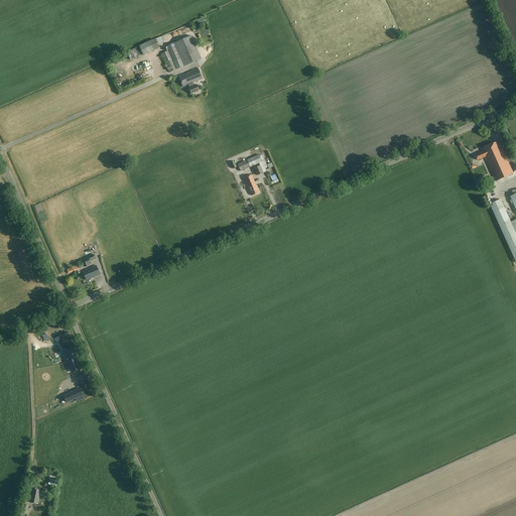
[(169,73),(201,58),(191,36),(166,46),(168,50),(160,53),(161,54),(159,55),(162,63),(165,62),(169,73)]
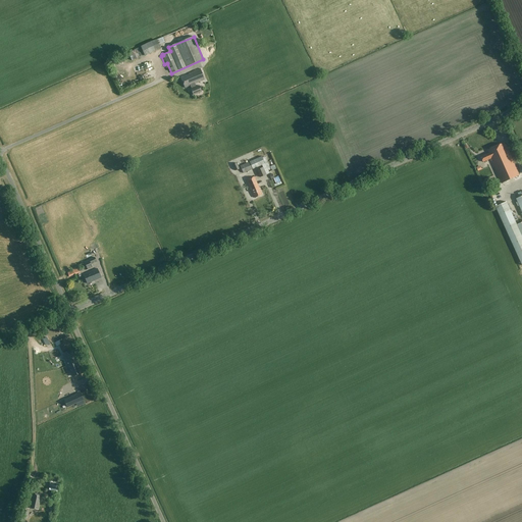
[(145,56),(161,49),(157,40),(128,53),(132,61),(139,58),(145,55),(145,56)]
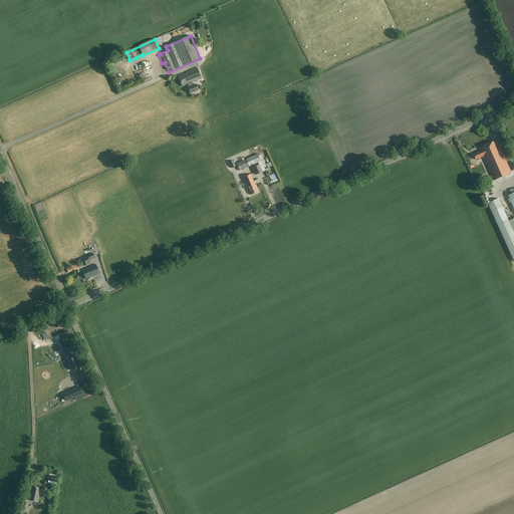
[(191,83),(192,82),(201,79),(198,68),(187,72),(188,74),(184,75),(184,74),(178,76),(182,86),(188,84),(191,83)]
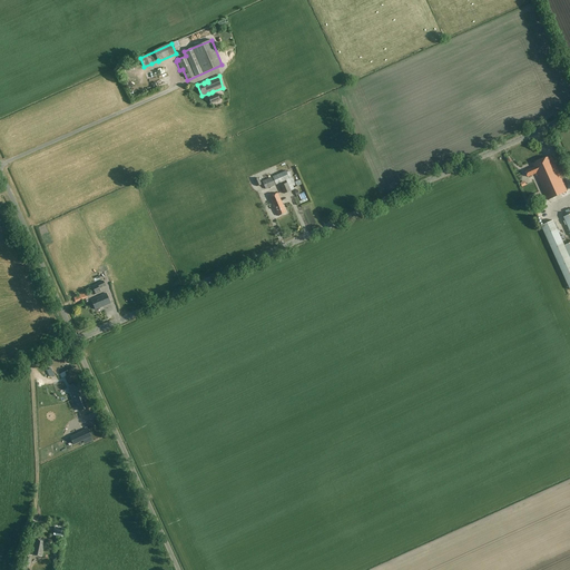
[(160,79),(149,85),(153,90),(164,85),(160,79)]
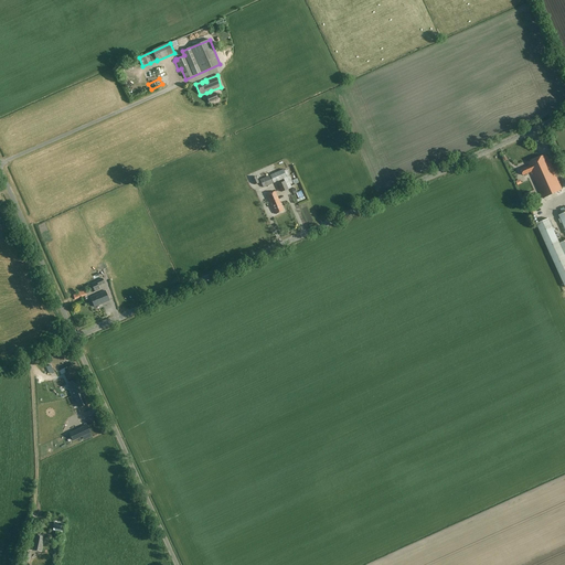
[(137,83),(138,89),(146,87),(145,81),(137,83)]
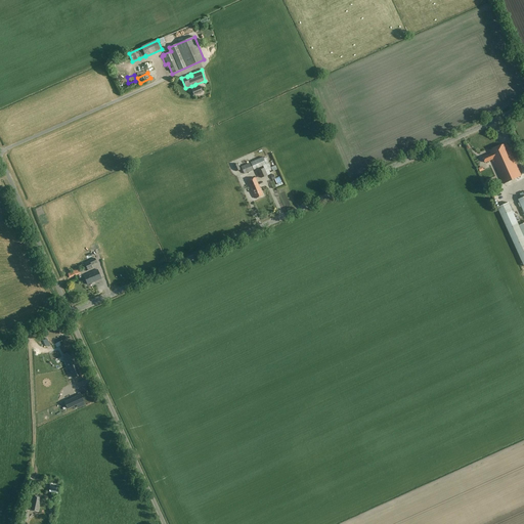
[(194,85),(191,86),(192,89),(191,90),(194,95),(203,92),(200,87),(198,88),(195,84),(194,85)]
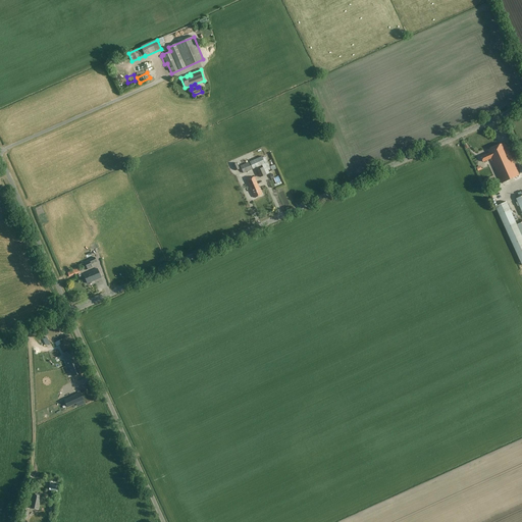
[(488,154),(481,157),(483,163),(490,160),(502,184),(519,175),(505,144),(487,151),(488,154)]
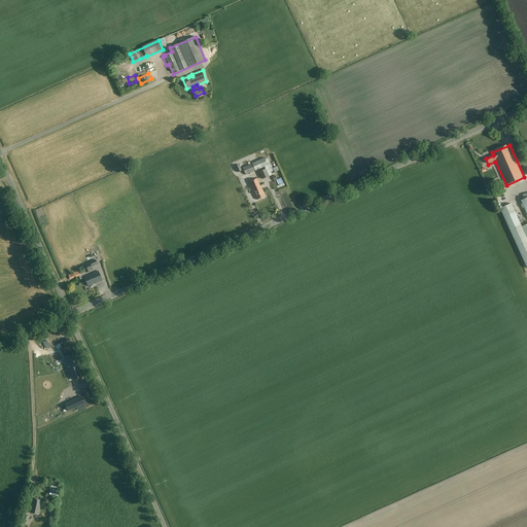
[(271,173),(266,159),(265,159),(243,168),(246,175),(265,167),(266,169),(258,172),(261,179),(272,175),(271,173)]
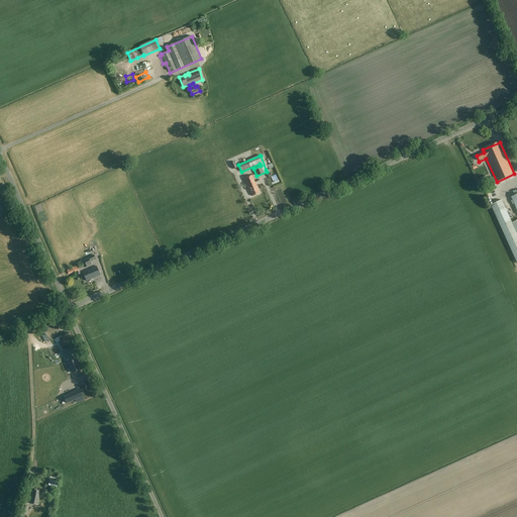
[(260,193),(252,176),(244,179),(249,191),(250,190),(252,196),(260,193)]
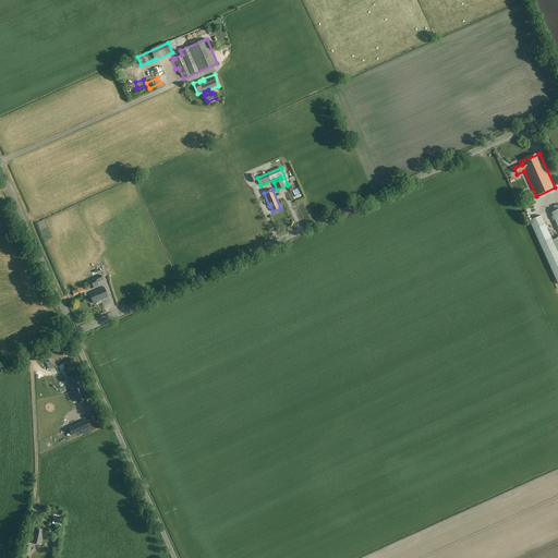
[(557,210),(553,214),(557,226),(557,238),(553,240),(542,217),(531,222),(557,282),(557,210)]
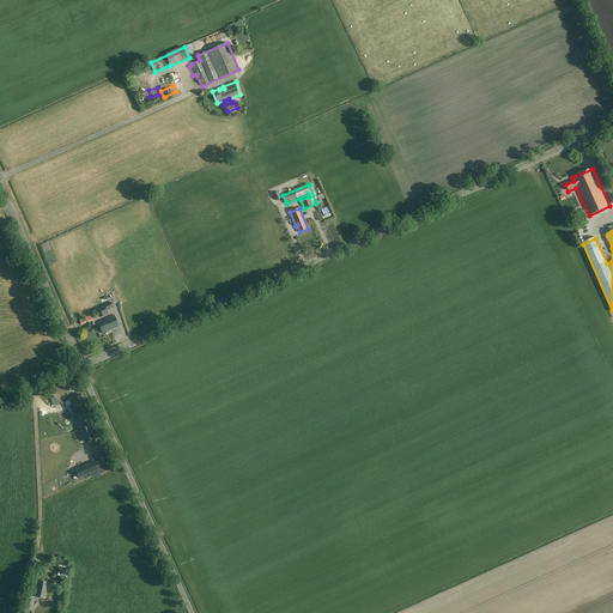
[(103,316),(109,314),(107,310),(114,308),(111,303),(99,308),(103,316)]
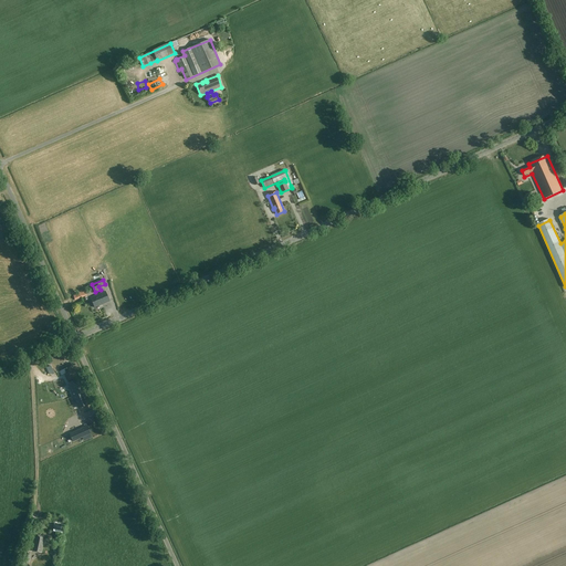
[(75,301),(87,296),(85,291),(73,295),(75,301)]
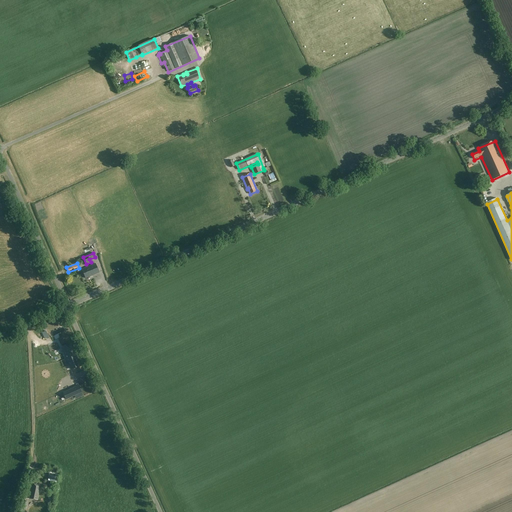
[(86,278),(100,272),(96,263),(82,269),(86,278)]
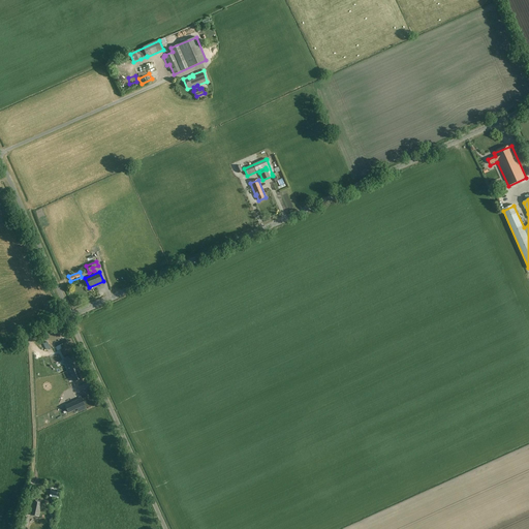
[(103,284),(96,286),(99,293),(105,291),(103,284)]
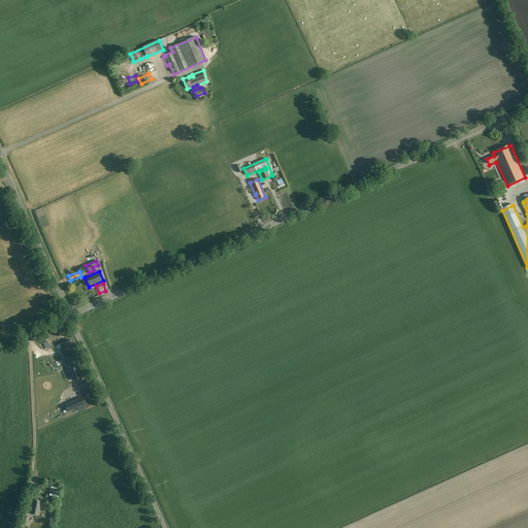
[(72,355),(64,359),(74,381),(81,377),(78,369),(79,368),(76,362),(75,363),(72,355)]
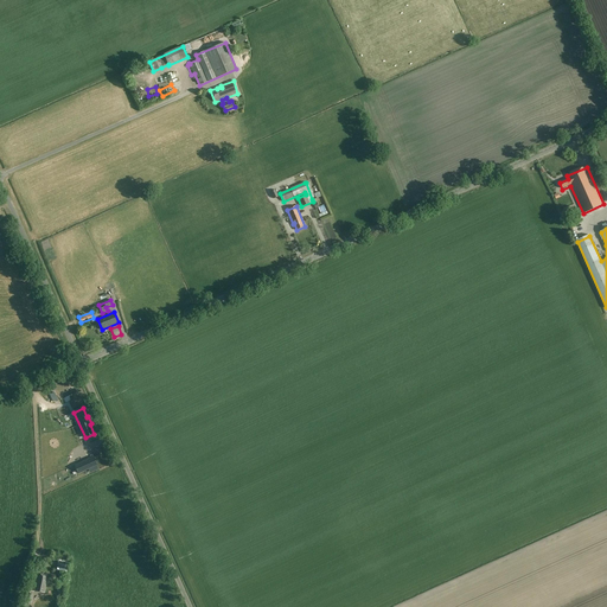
[(94,457),(75,466),(78,473),(97,465),(94,457)]
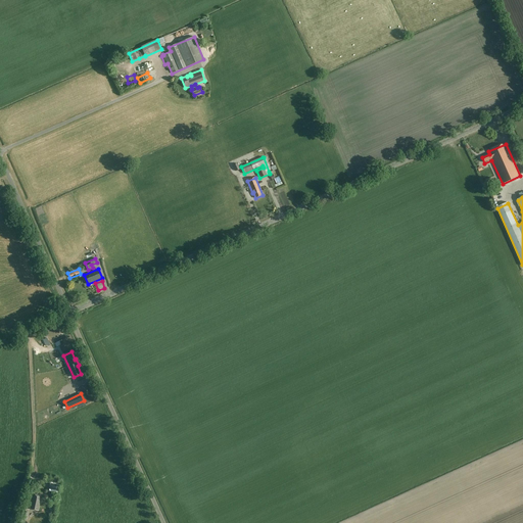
[(31,509),(38,511),(41,495),(33,494),(32,502),(31,509)]
